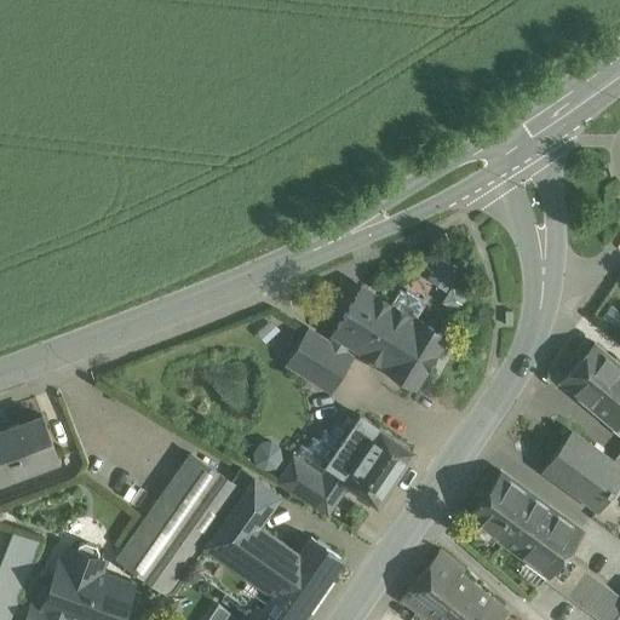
[(435,253),(425,277),(451,287),(460,263),(435,253)]
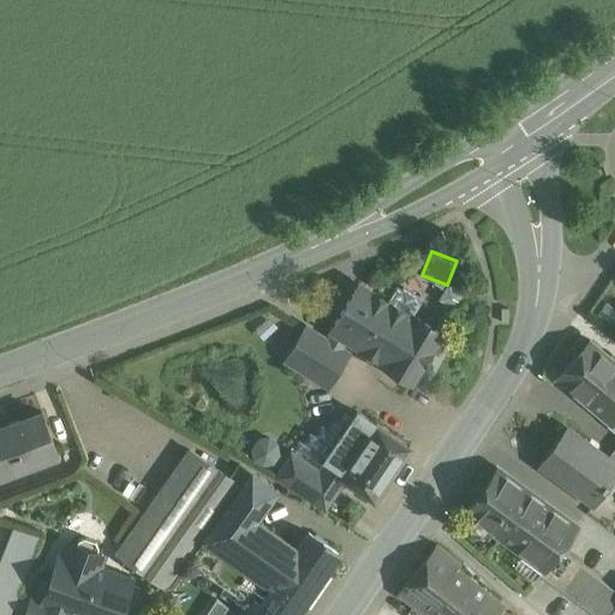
[(387,302),(358,284),(330,329),(333,330),(327,340),(340,348),(346,339),(384,363),(384,364),(411,381),(441,333),(413,316),(413,317),(411,316),(419,300),(415,298),(417,296),(402,286),(400,290),(396,286),(387,302)]
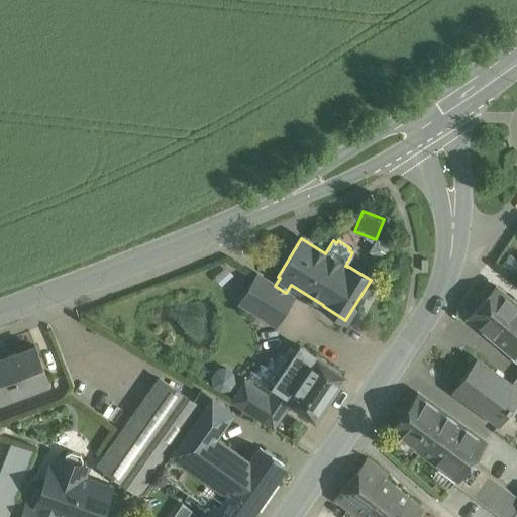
[(275,286),(257,275),(240,303),(275,324),(292,296),(286,293),(275,286)]
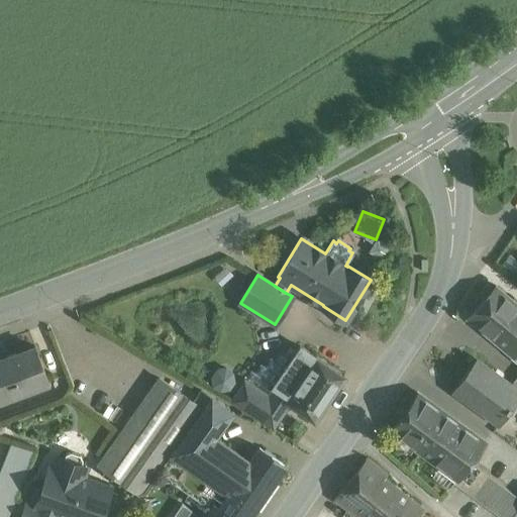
[(516,303),(496,286),(468,319),(513,357),(516,351),(516,303)]
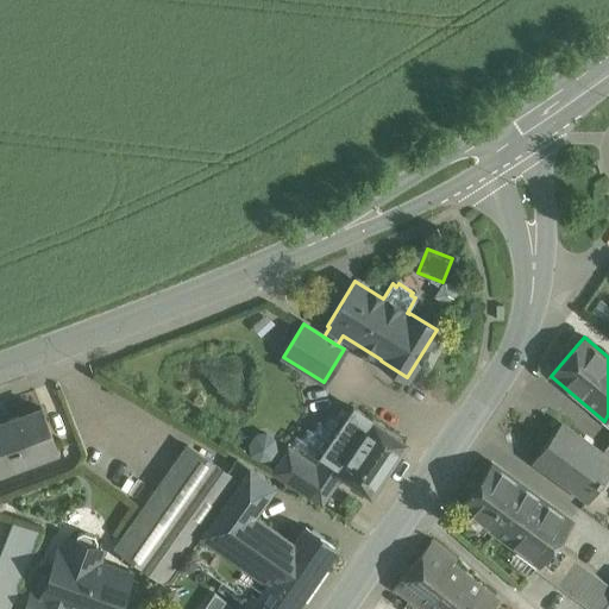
[(42,407),(0,421),(0,470),(57,450),(42,407)]
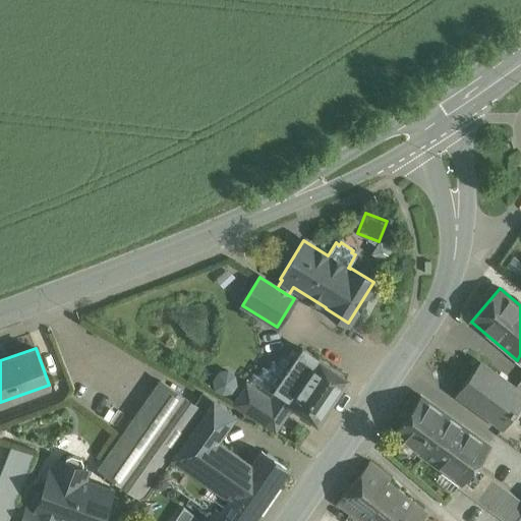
[(317,359),(302,348),(275,389),(290,399),(288,403),(293,406),(316,422),(347,378),(319,358),(317,359)]
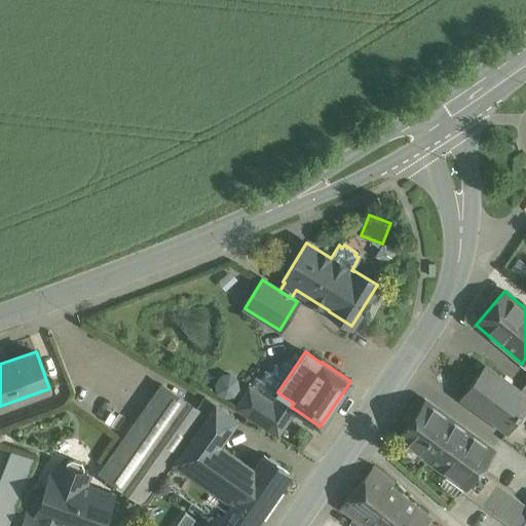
[(525,406),(525,397),(484,366),(461,397),(508,430),(525,406)]
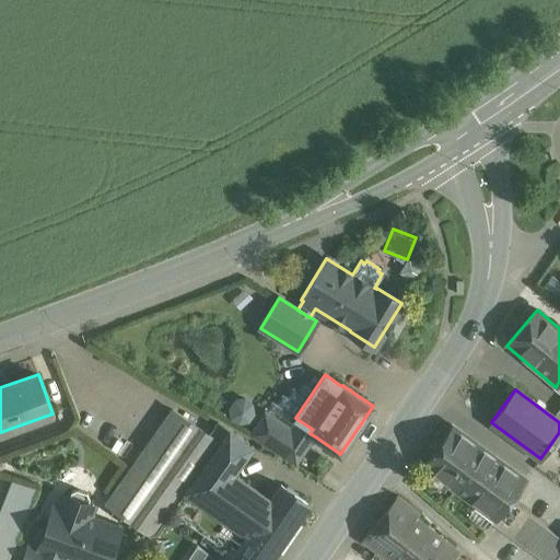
[(231,399),(233,418),(254,416),(252,397),(231,399)]
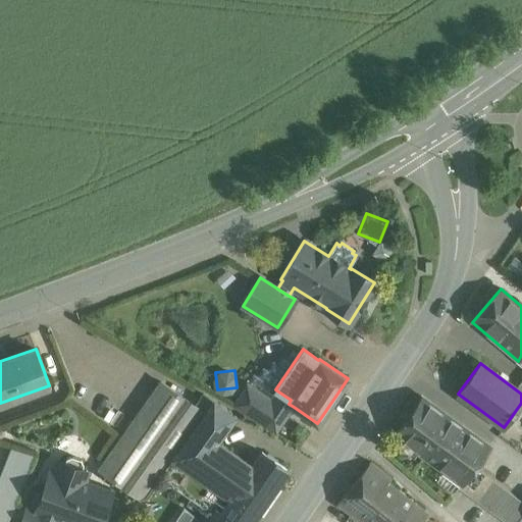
[(195,405),(160,381),(99,469),(140,498),(147,496),(154,486),(171,482),(204,502),(208,519),(216,508),(220,511),(229,498),(194,472),(217,440),(235,416),(203,394),(195,405)]
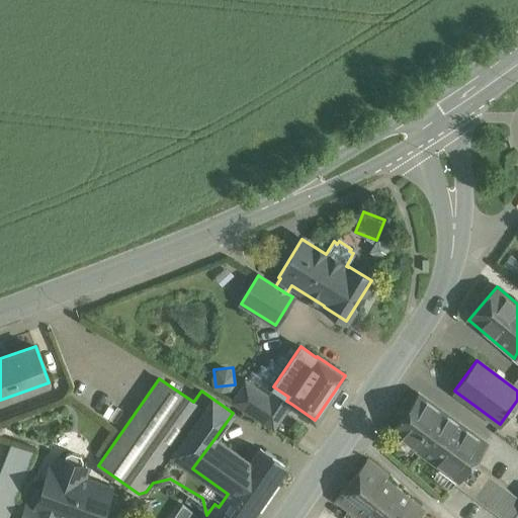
[(268,396),(245,379),(230,402),(254,417),(268,396)]
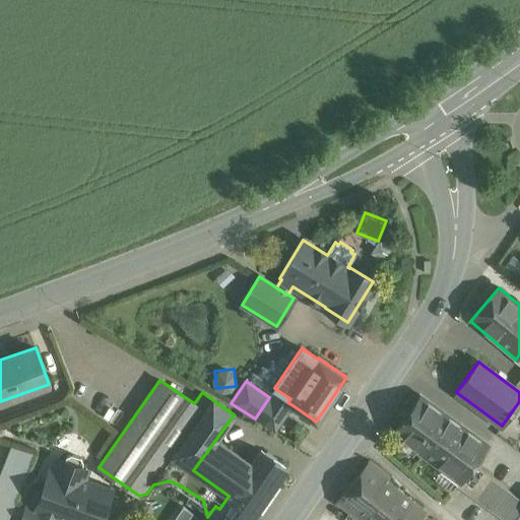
[(289,398),(274,388),(274,389),(269,397),(255,418),(274,432),(293,405),(287,402),(289,398)]
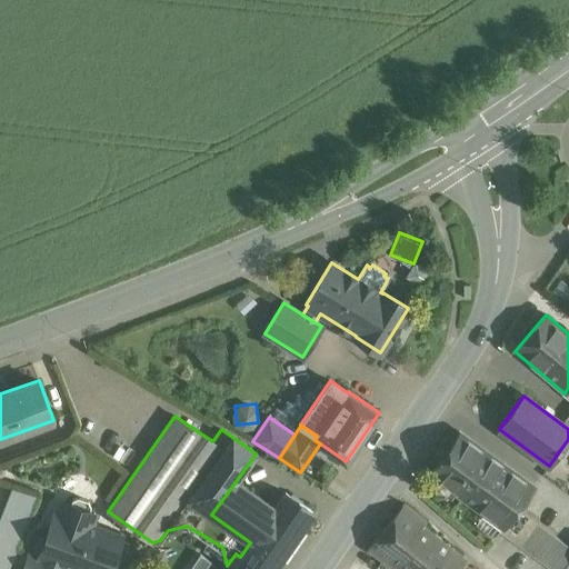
[(532,487),(460,435),(432,473),(503,526),(517,508),(532,487)]
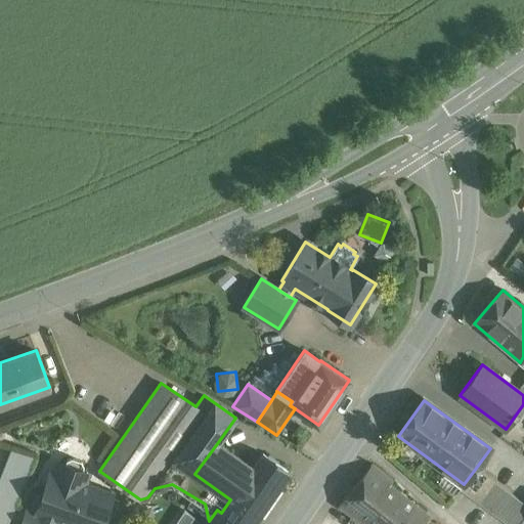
[(218,442),(194,474),(230,499),(221,513),(236,523),(250,523),(288,470),(263,452),(253,467),(218,442)]
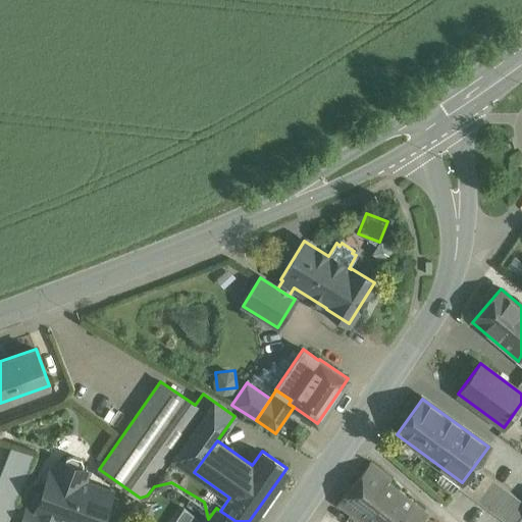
[(11,447),(0,474),(0,521),(6,521),(35,454),(11,447)]
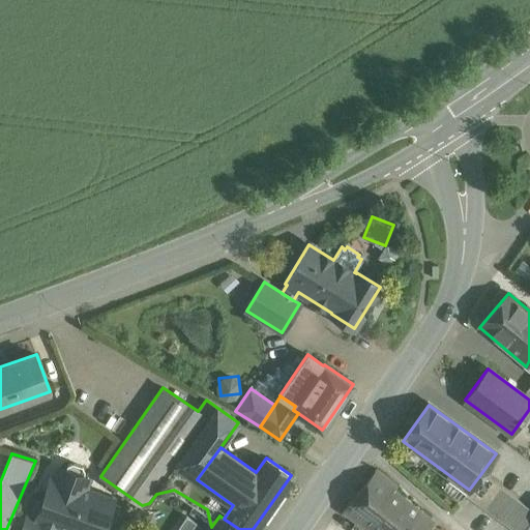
[(65,470),(61,468),(56,480),(51,478),(43,498),(40,497),(36,499),(32,509),(34,513),(37,514),(36,518),(35,519),(61,528),(66,529),(100,529),(105,522),(108,523),(111,521),(115,509),(114,506),(111,505),(112,500),(83,490),(87,477),(83,476),(84,471),(82,466),(72,462),(67,465),(65,470)]
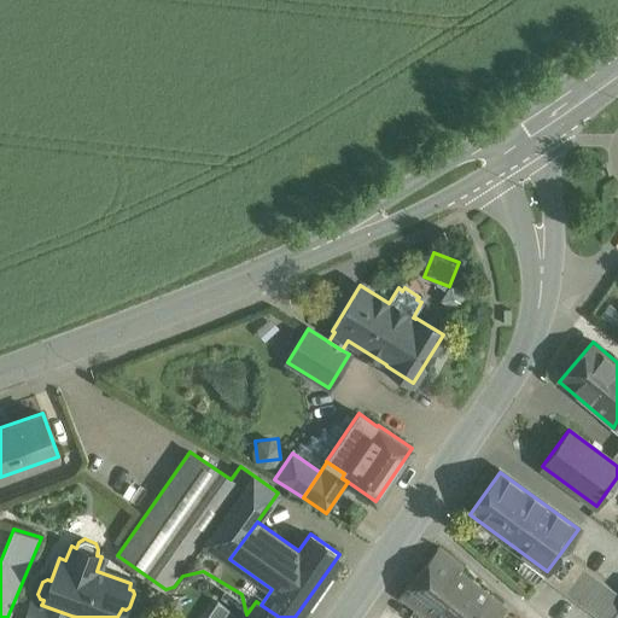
[(464,566),(439,548),(401,596),(429,617),(496,617),(505,608),(459,572),(464,566)]
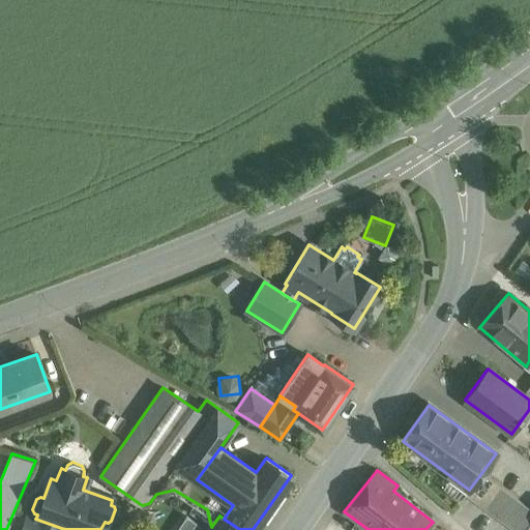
[(524,529),(529,521),(529,508),(481,473),(469,490),(465,495),(512,529),(524,529)]
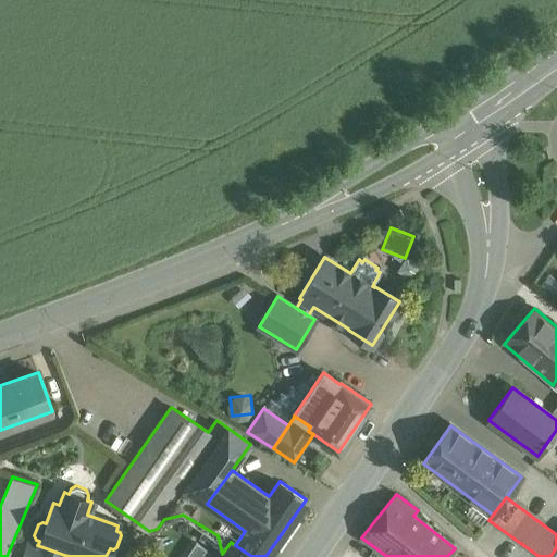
[(63,556),(64,555),(37,545),(38,544),(27,540),(21,556),(63,556)]
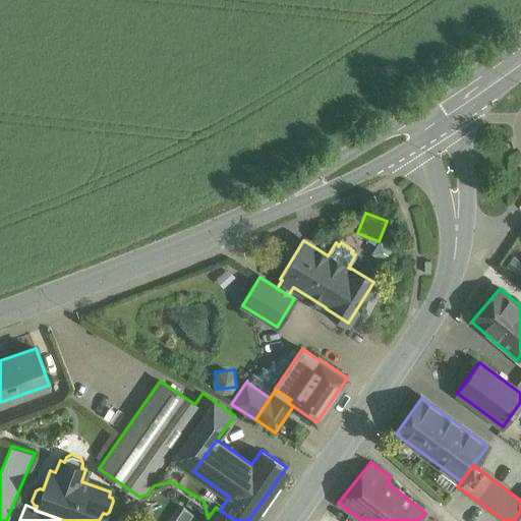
[(185,520),(191,510),(180,505),(171,520),(185,520)]
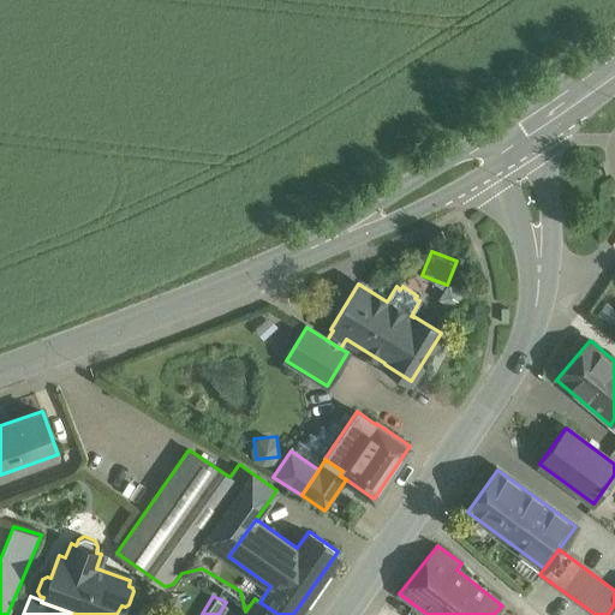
[(245,611),(243,614),(278,614),(260,602),(255,598),(245,611)]
